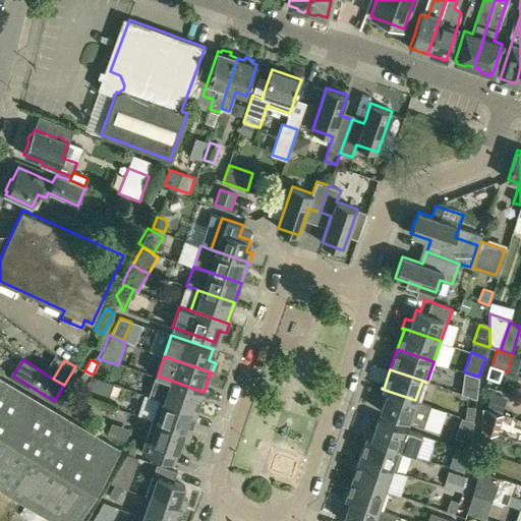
[(93,374),(84,370),(78,381),(83,384),(92,388),(93,388),(92,390),(108,396),(113,383),(98,377),(97,379),(91,377),(93,374)]
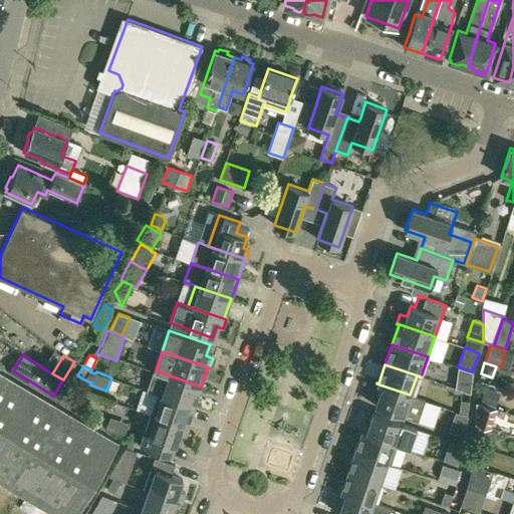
[(470,394),(472,371),(458,366),(455,388),(470,394)]
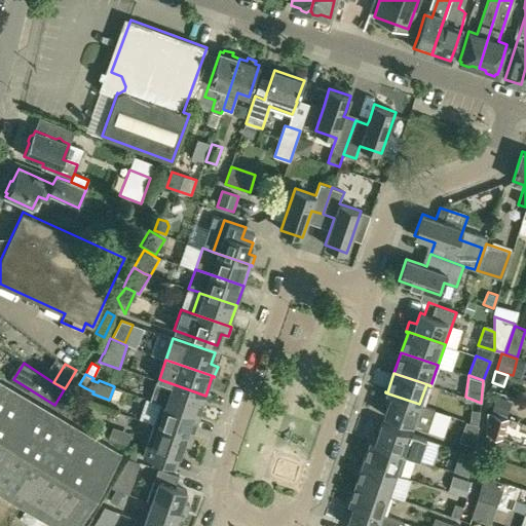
[(152,400),(161,403),(198,416),(205,396),(159,379),(152,400)]
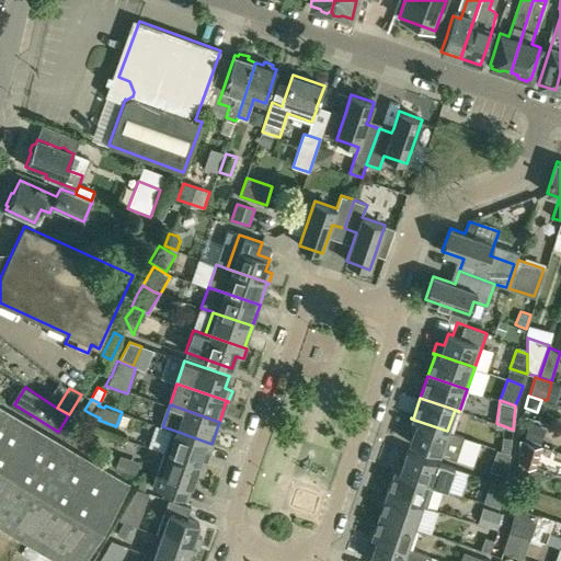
[(0,525),(59,560),(83,560),(129,484),(0,407),(0,525)]
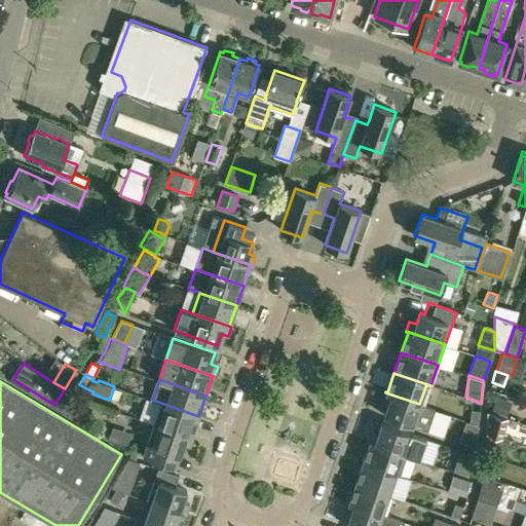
[(384,415),(412,424),(427,430),(435,409),(419,404),(385,392),(381,402),(388,404),(384,415)]
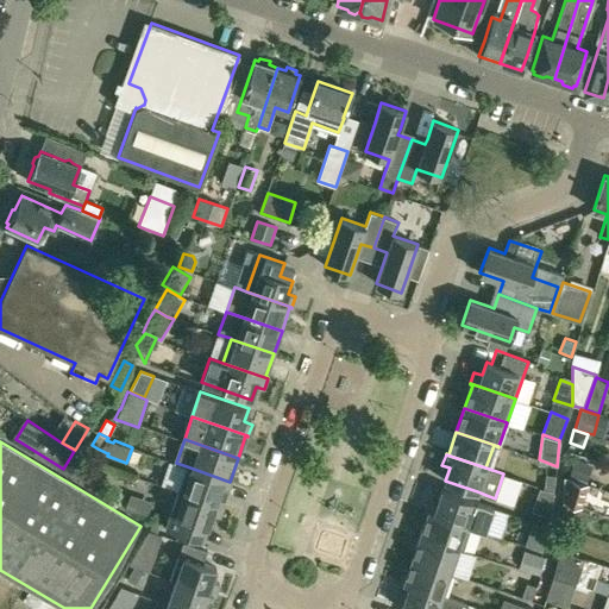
[(75,456),(70,471),(90,476),(94,460),(75,456)]
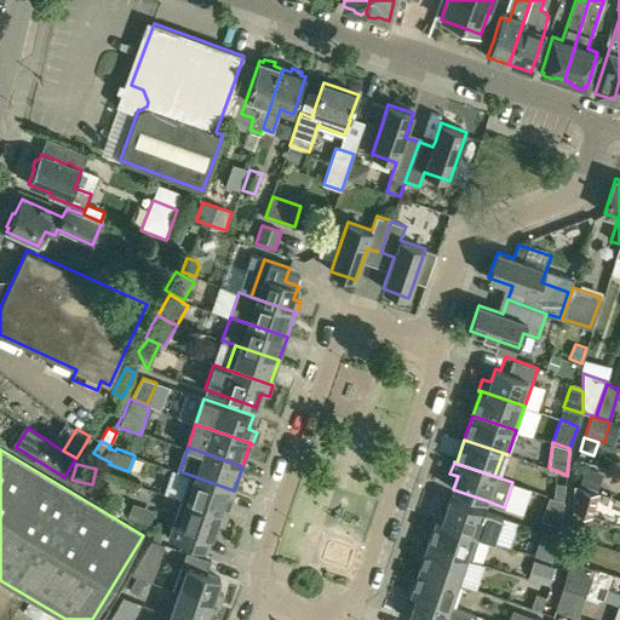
[(584,469),(579,487),(597,493),(602,475),(584,469)]
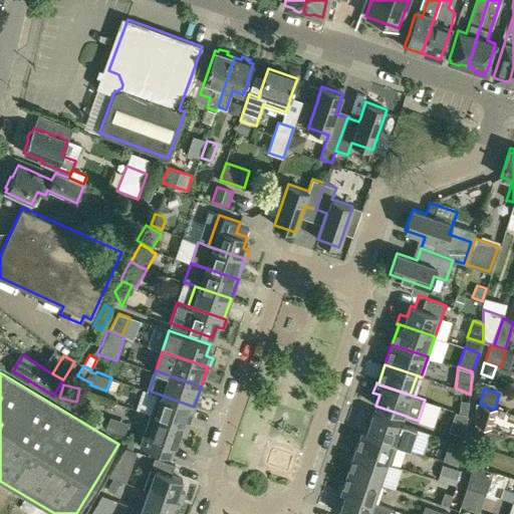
[(187,426),(194,407),(158,394),(151,414),(189,427),(187,426)]
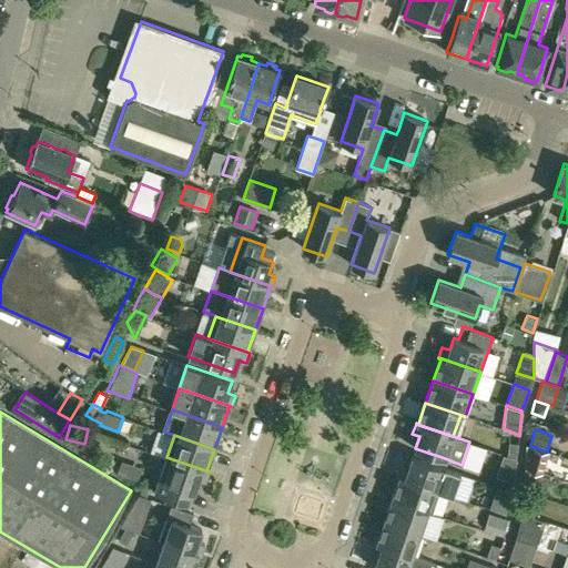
[(509,443),(507,456),(516,457),(517,444),(509,443)]
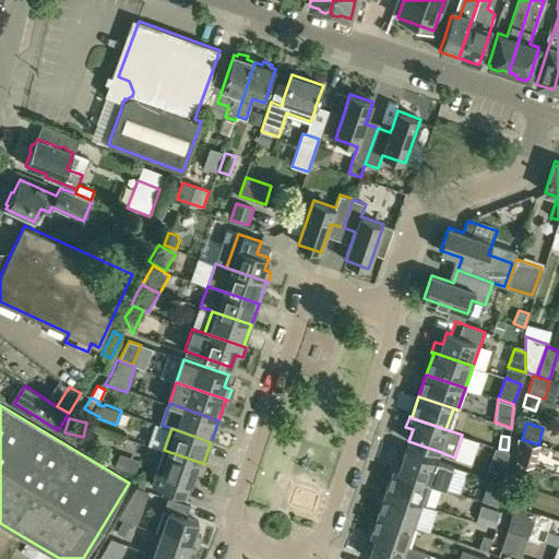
[(539,444),(538,444),(522,439),(518,438),(518,462),(533,467),(539,444)]
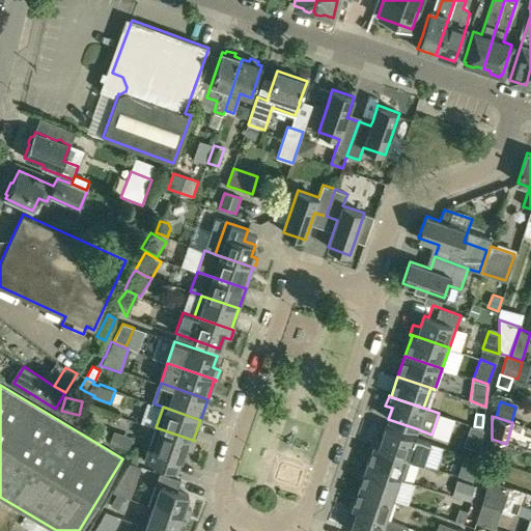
[(482,427),(474,426),(470,425),(464,445),(479,451),(482,427)]
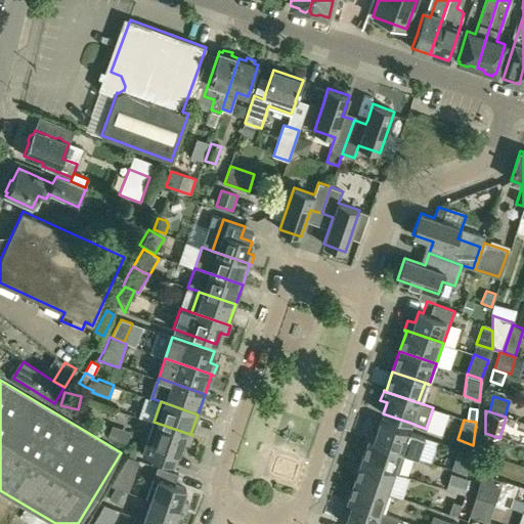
[(429,438),(412,432),(380,421),(377,432),(369,430),(366,440),(405,453),(422,459),(429,438)]
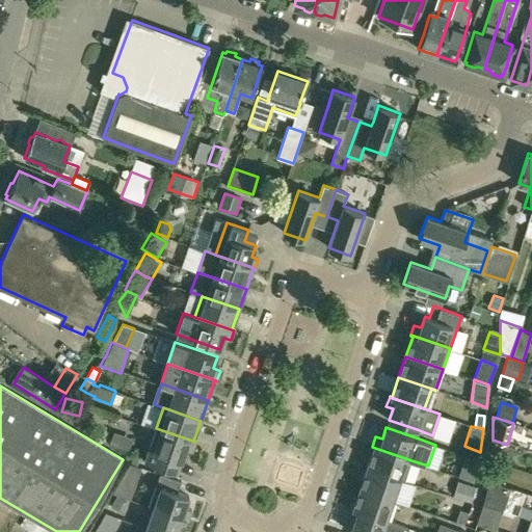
[(192,452),(195,442),(156,428),(144,460),(178,473),(185,449),(192,452)]
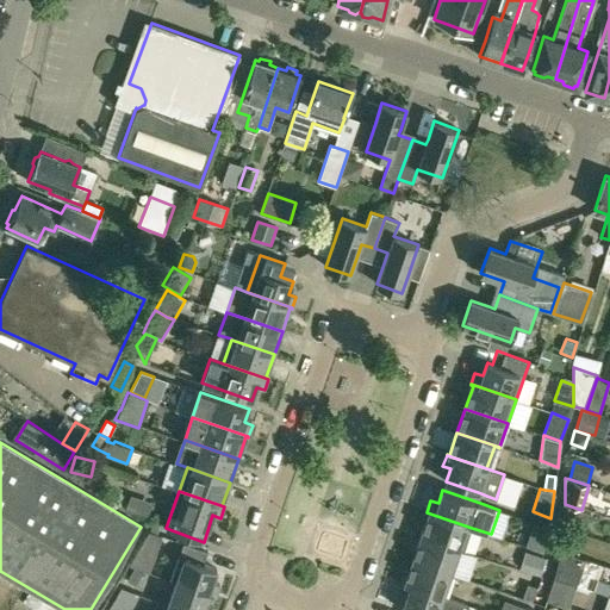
[(464,552),(472,528),(427,512),(429,514),(421,536),(464,552)]
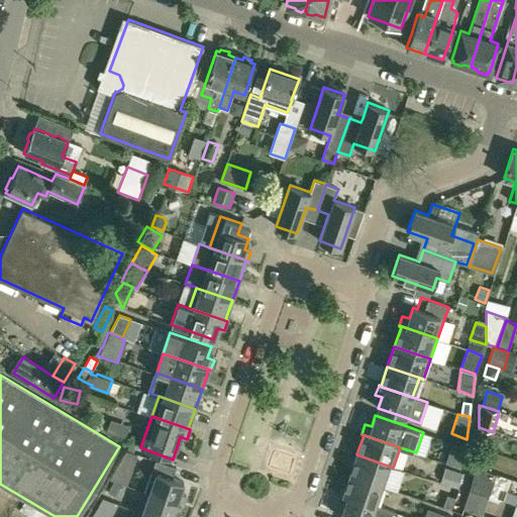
[(467,447),(452,442),(445,462),(459,468),(467,447)]
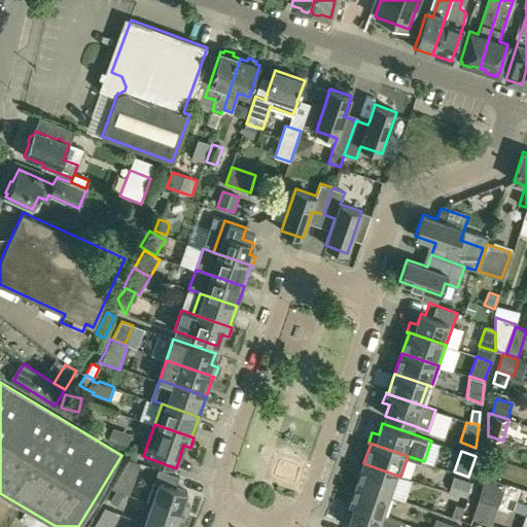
[(485,477),(486,477),(493,479),(498,463),(490,460),(485,477)]
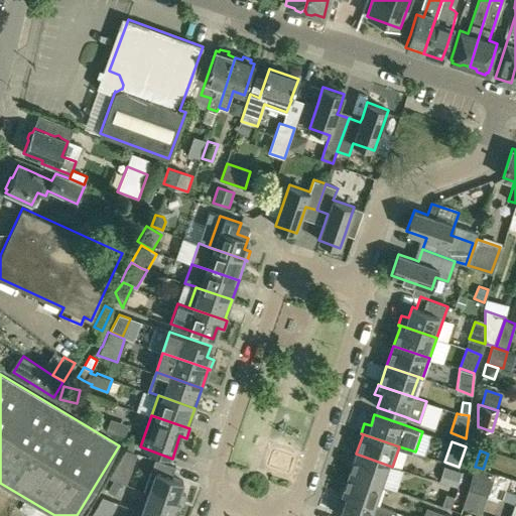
[(392,467),(356,454),(349,474),(381,485),(388,466),(392,467)]
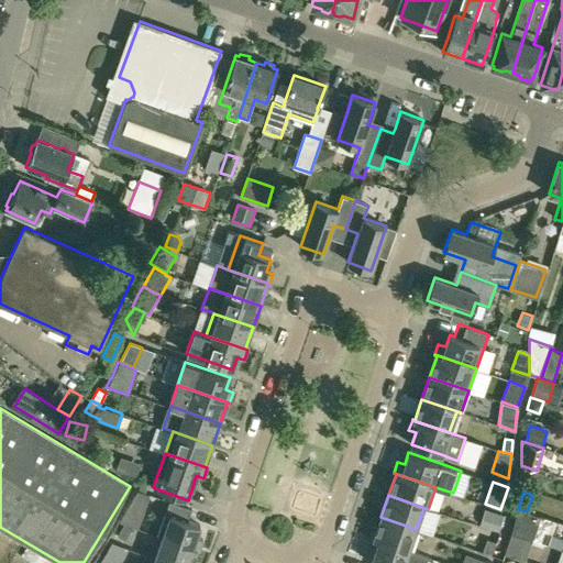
[(157,536),(199,550),(203,540),(196,537),(200,525),(188,521),(191,508),(169,500),(157,536)]
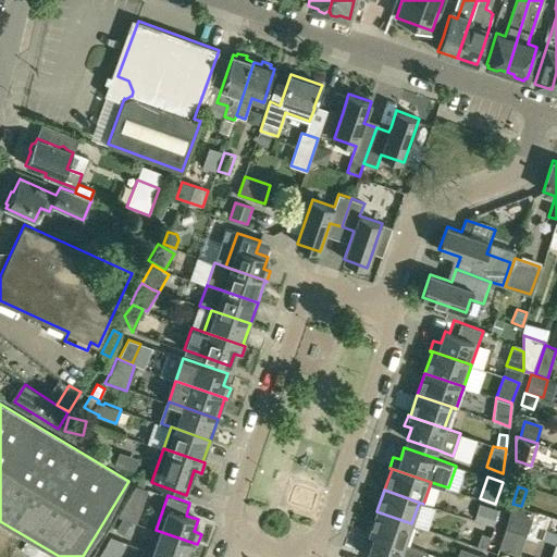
[(493,525),(498,509),(479,503),(473,520),(493,525)]
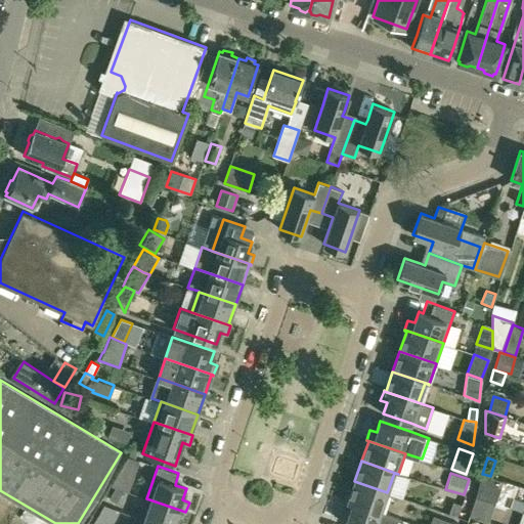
[(501,480),(490,476),(483,474),(482,474),(475,496),(495,503),(501,480)]
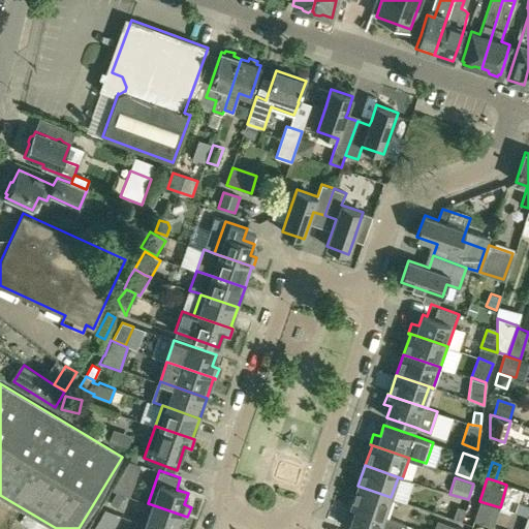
[(391,497),(358,486),(351,505),(349,504),(349,505),(389,519),(389,518),(383,517),(391,497)]
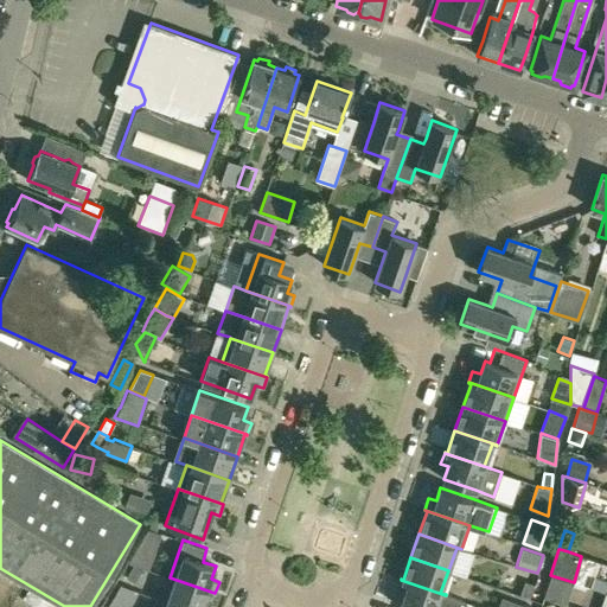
[(141,569),(132,564),(125,576),(133,581),(141,569)]
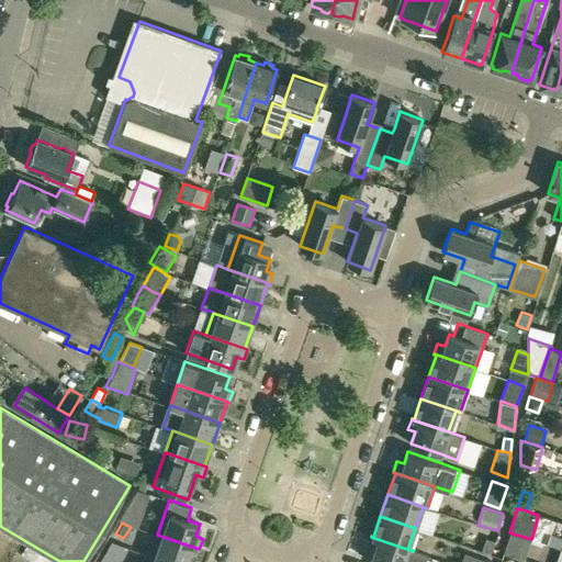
[(546,561),(551,546),(531,539),(509,532),(503,553),(530,561),(546,561)]
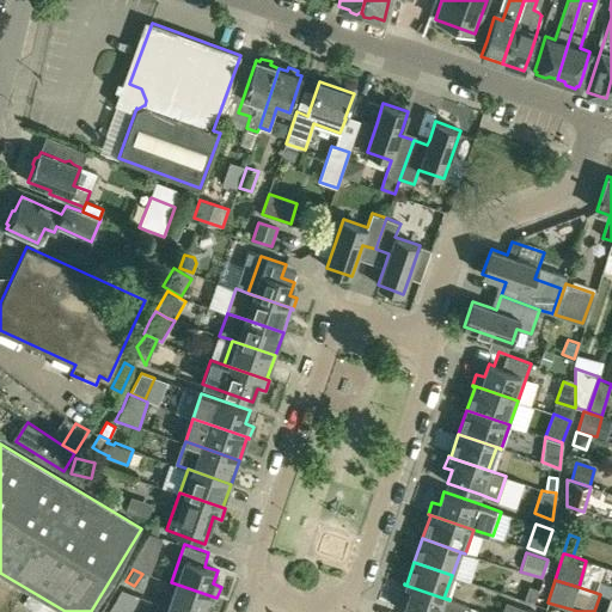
[(176,585),(169,607),(181,611),(209,611),(214,598),(216,599),(216,598),(171,582),(176,585)]
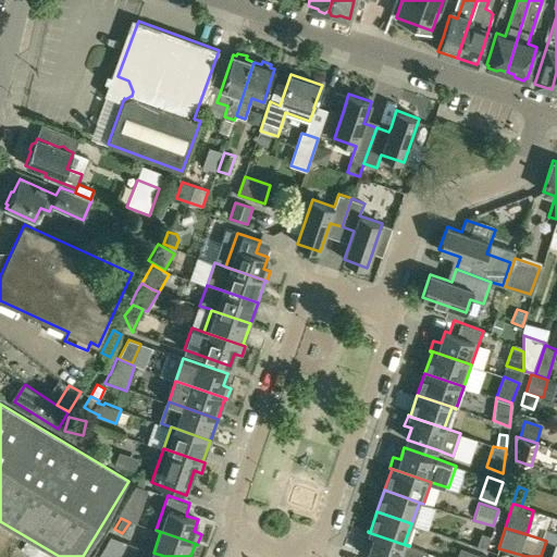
[(368,532),(363,542),(371,544),(367,556),(368,556),(421,556),(424,551),(409,545),(409,546),(368,532)]
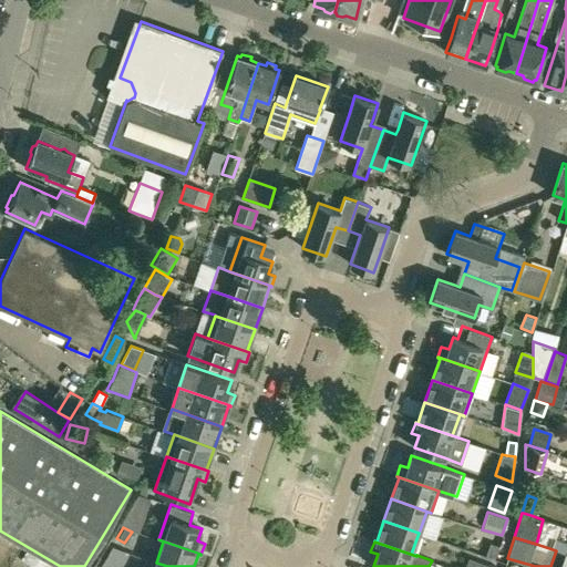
[(486,555),(494,558),(500,546),(491,543),(486,555)]
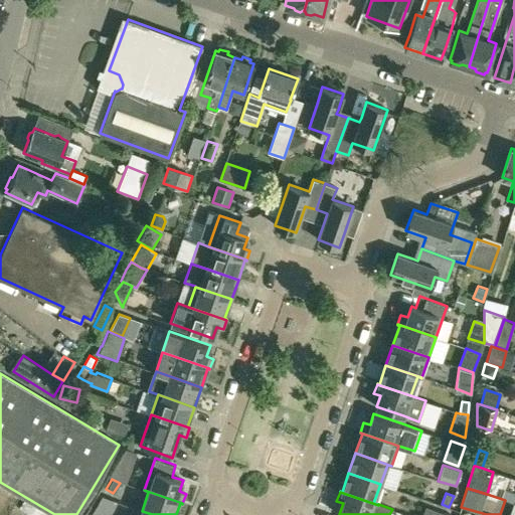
[(94,514),(110,514),(118,502),(102,496),(98,503),(92,513),(93,514),(94,514)]
